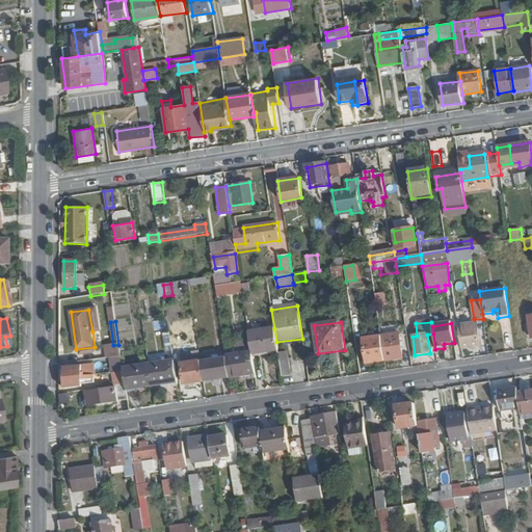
[(479,346),(476,325),(458,328),(461,349),(479,346)]
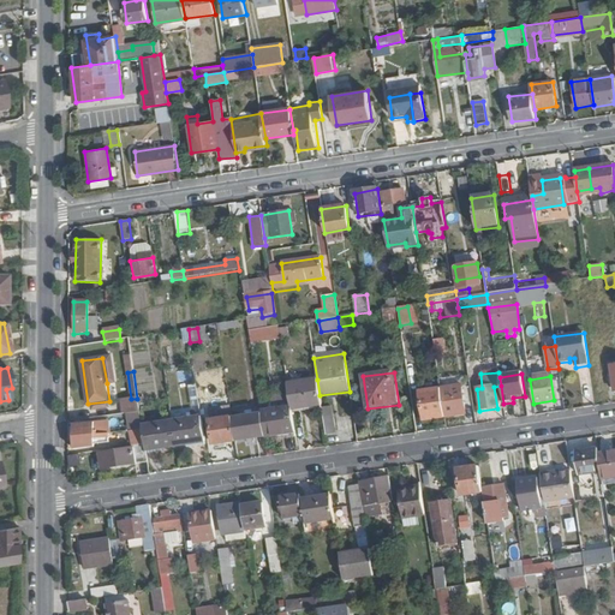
[(320,395),(317,380),(287,383),(291,406),(292,410),(322,405),(320,395)]
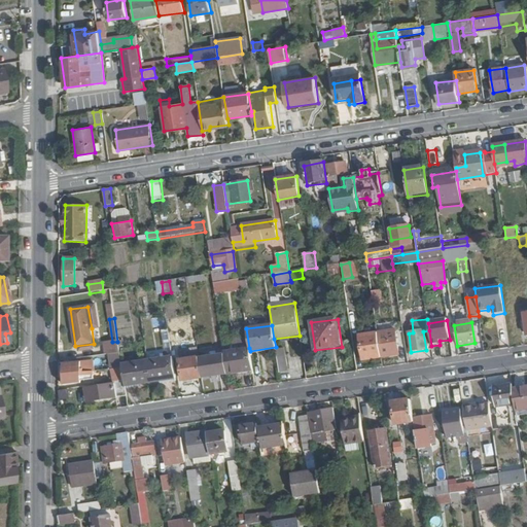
[(399,356),(394,330),(378,334),(382,358),(399,356)]
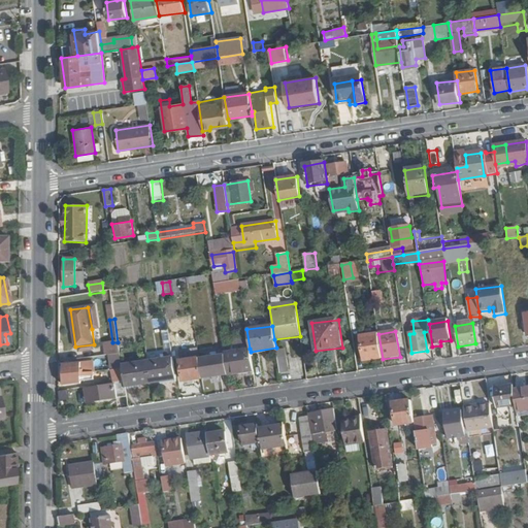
[(383,359),(378,334),(361,336),(364,362),(383,359)]
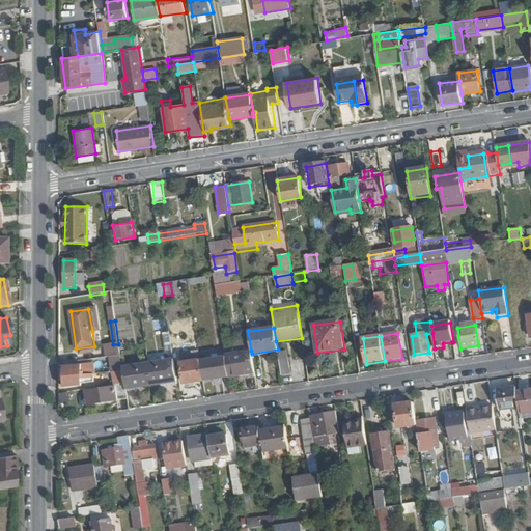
[(120,356),(118,344),(113,344),(106,345),(108,358),(114,357),(120,356)]
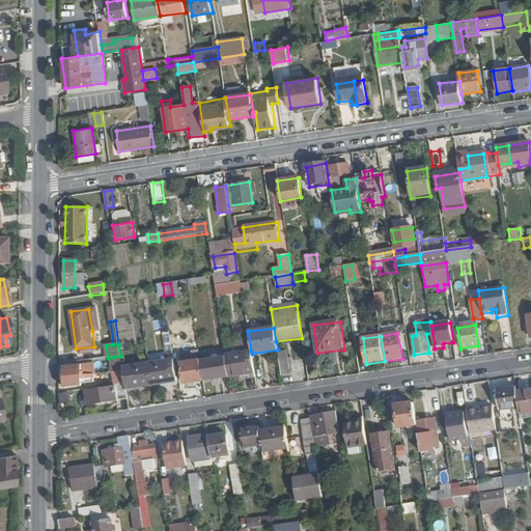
[(252,354),(251,351),(225,355),(225,357),(229,378),(255,373),(252,354)]
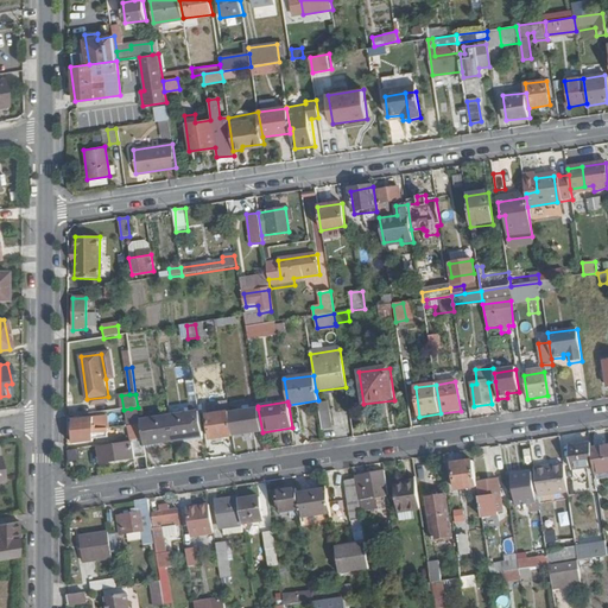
[(229,412),(228,403),(208,405),(211,441),(234,437),(229,412)]
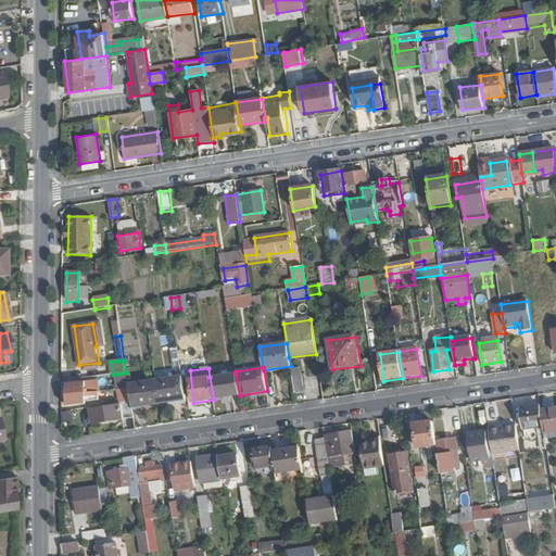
[(128,386),(126,373),(119,374),(125,403),(130,402),(128,386)]
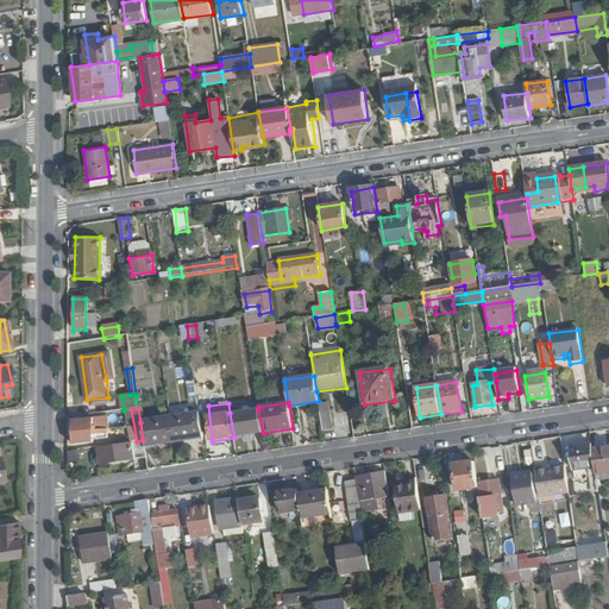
[(263,433),(258,409),(230,413),(234,438),(263,433)]
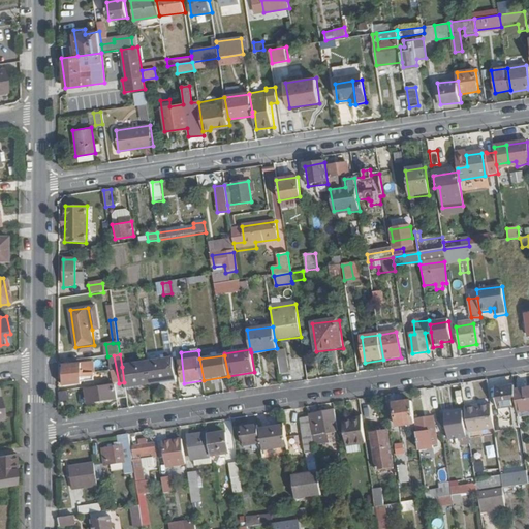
[(288,374),(285,359),(278,360),(281,375),(288,374)]
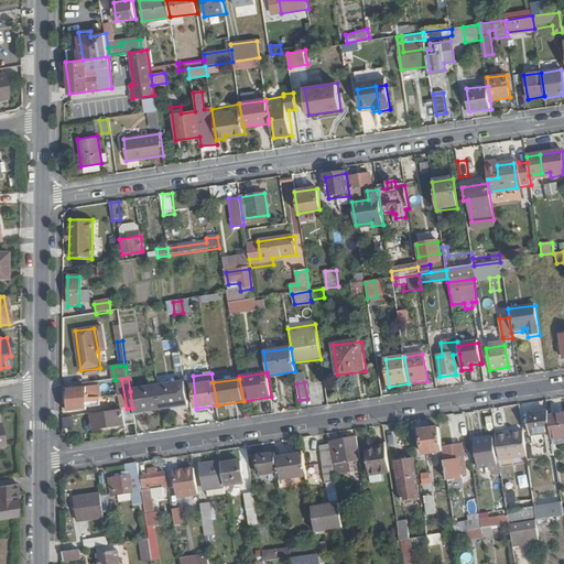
[(188,405),(185,383),(158,387),(161,409),(188,405)]
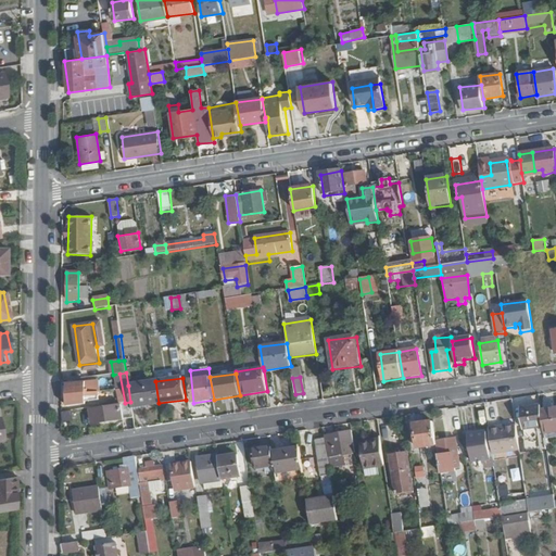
[(159,403),(155,381),(128,386),(130,402),(131,407),(159,403)]
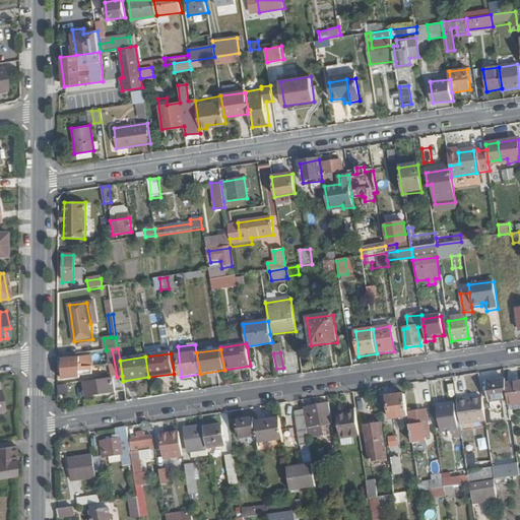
[(92,367),(91,358),(63,362),(63,380),(79,379),(78,368),(81,368),(81,375),(91,374),(91,367),(92,367)]
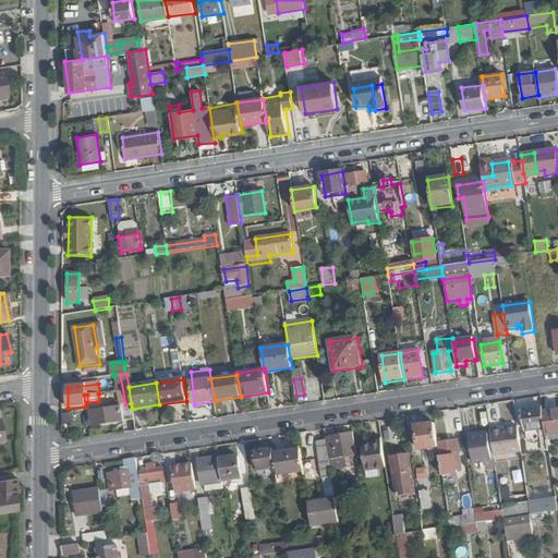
[(132,409),(131,403),(125,404),(120,405),(121,410),(123,422),(134,420),(132,409)]
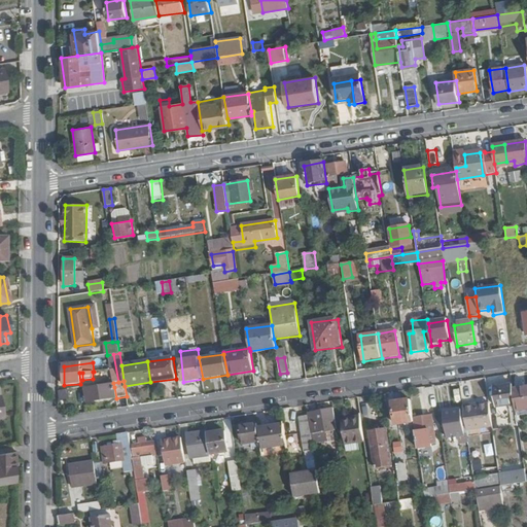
[(526,410),(526,386),(512,389),(511,385),(492,388),(496,409),(515,406),(516,412),(526,410)]
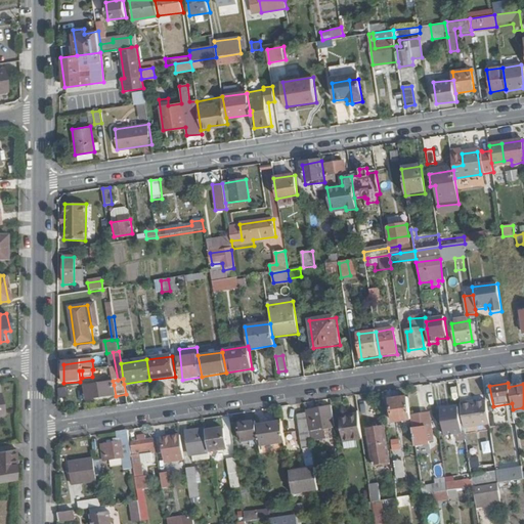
[(116,396),(114,385),(97,388),(97,385),(87,387),(89,400),(116,396)]
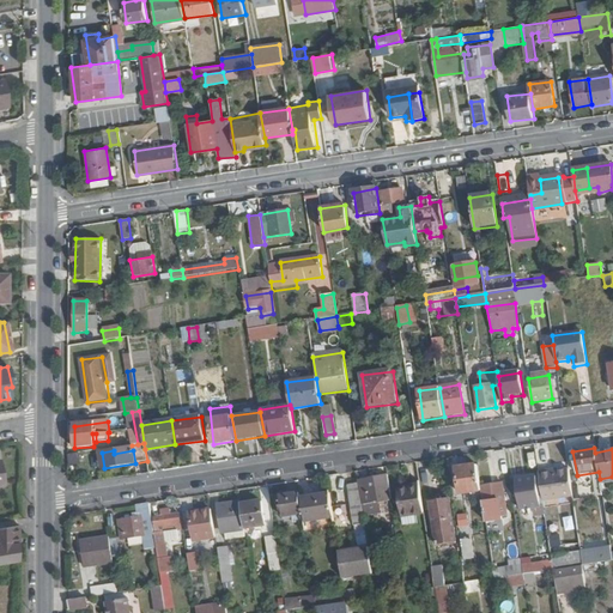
[(480,492),(477,466),(456,469),(460,496),(480,492)]
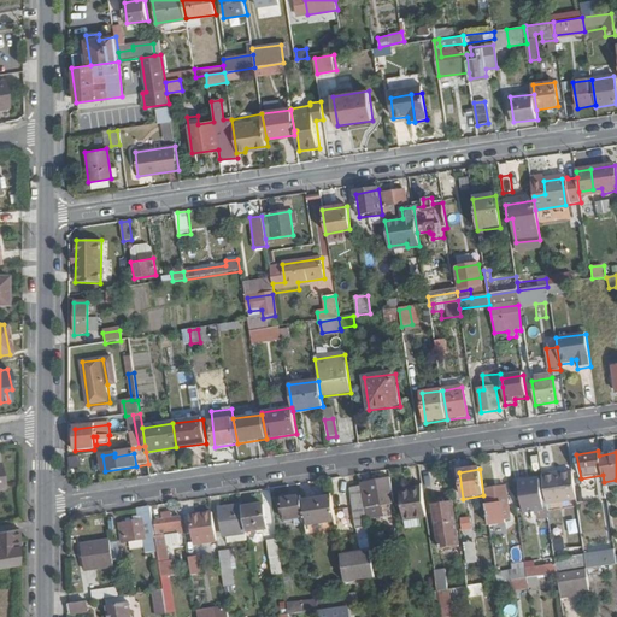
[(576,503),(573,475),(552,479),(552,476),(541,477),(546,507),(576,503)]
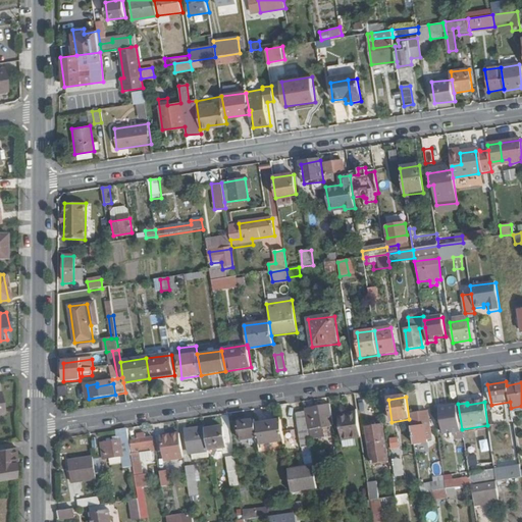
[(322,423),(321,419),(331,417),(329,406),(305,410),(305,412),(308,430),(320,428),(320,424),(322,423)]
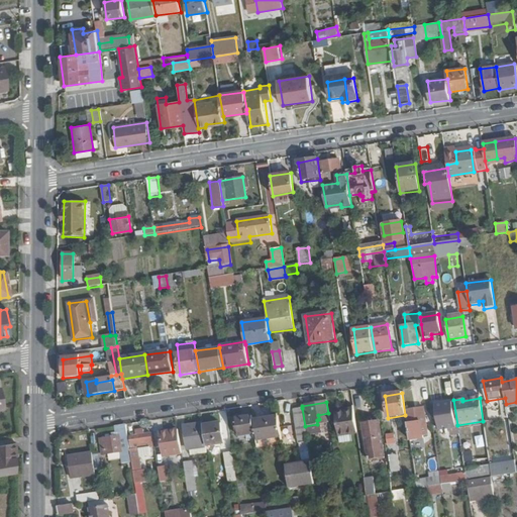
[(454,429),(452,407),(434,410),(438,431),(454,429)]
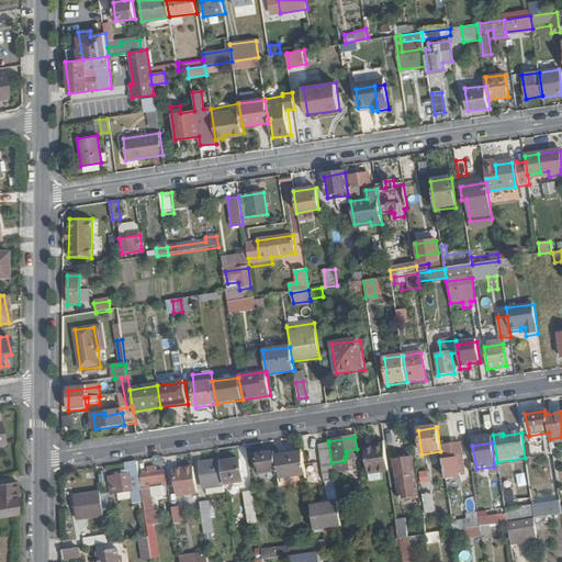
[(332,463),(328,444),(319,445),(325,482),(334,481),(332,463)]
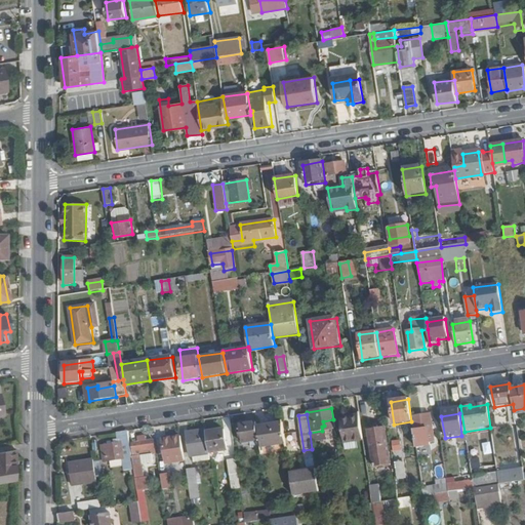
[(362,440),(359,417),(339,420),(344,443),(362,440)]
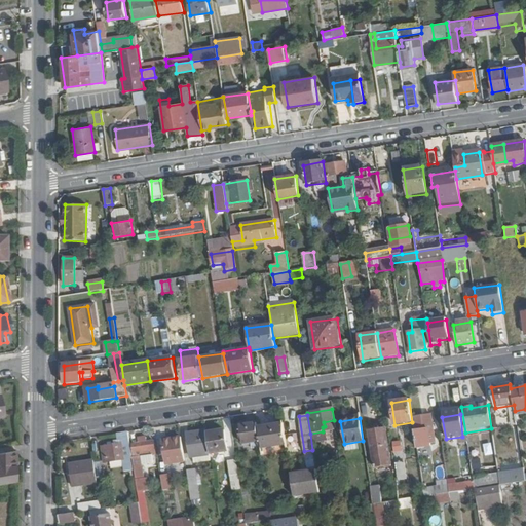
[(258,428),(257,423),(239,426),(242,444),(260,442),(258,428)]
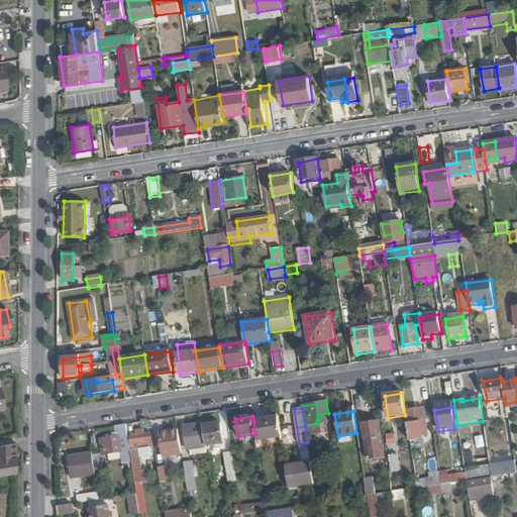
[(281,436),(278,418),(253,421),(255,434),(256,440),(281,436)]
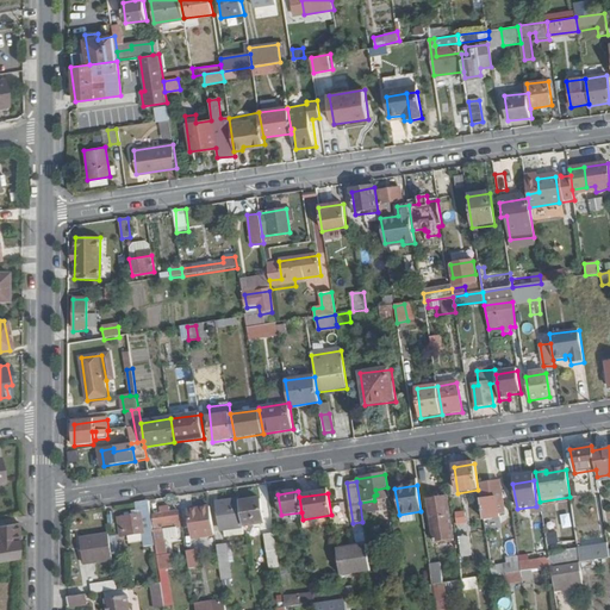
[(504,515),(503,504),(497,504),(496,498),(480,500),(483,522),(499,520),(498,515),(504,515)]
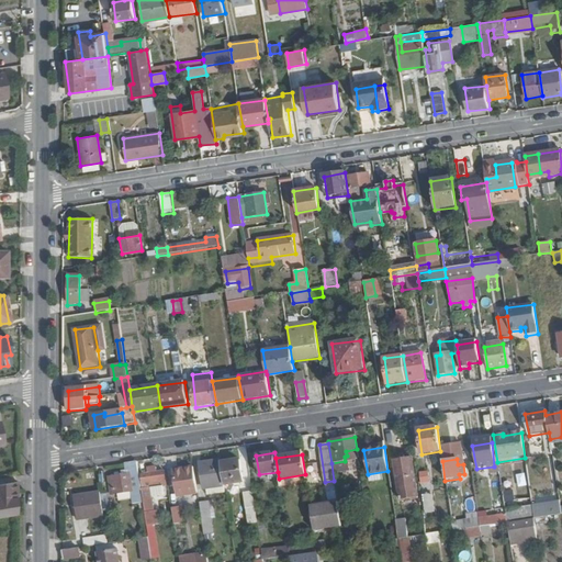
[(166,486),(163,472),(148,474),(145,460),(137,461),(143,504),(146,525),(158,524),(157,512),(154,512),(150,489),(166,486)]
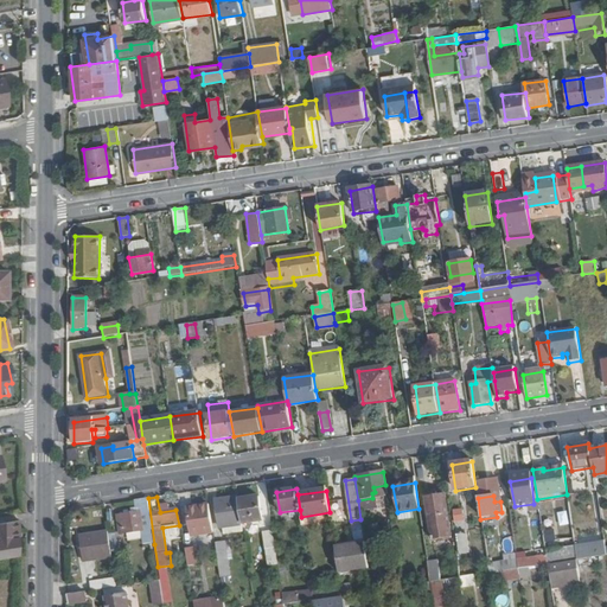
[(262,522),(259,497),(237,500),(242,524),(262,522)]
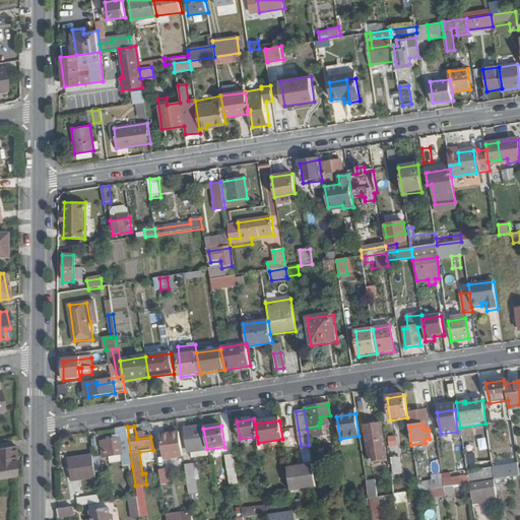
[(132,466),(127,427),(116,429),(117,439),(100,441),(103,461),(122,458),(123,467),(132,466)]
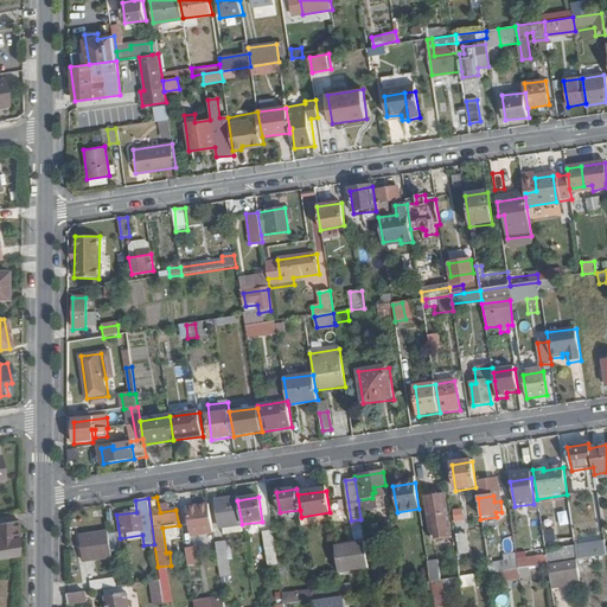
[(237,500),(237,498),(216,502),(221,528),(242,524),(237,500)]
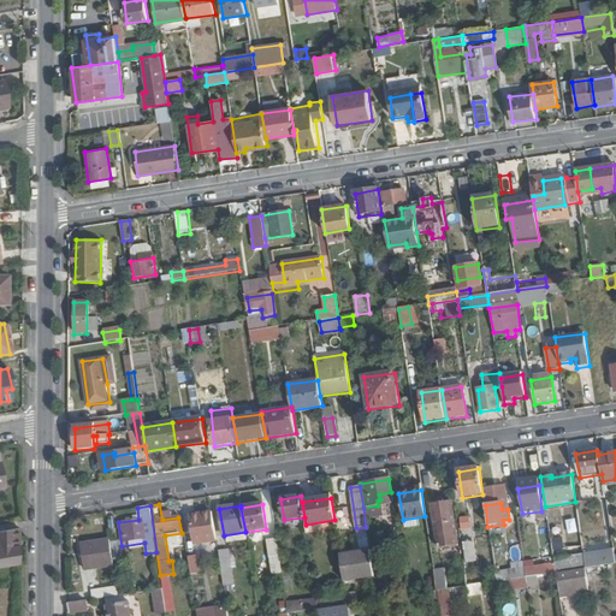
[(455,546),(450,509),(433,511),(439,549),(455,546)]
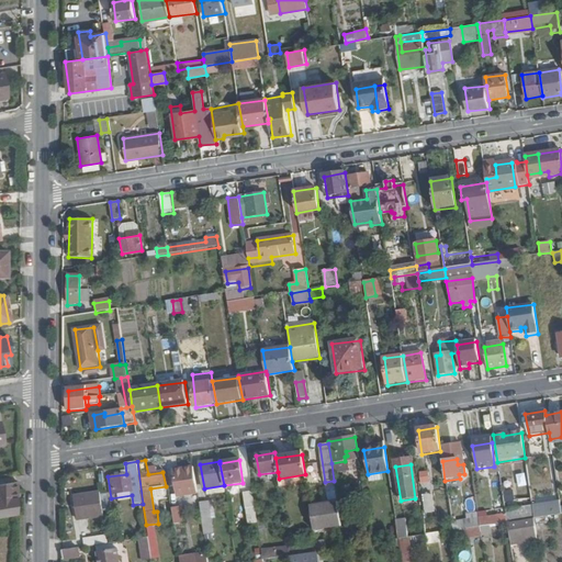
[(197,494),(192,468),(172,471),(176,496),(197,494)]
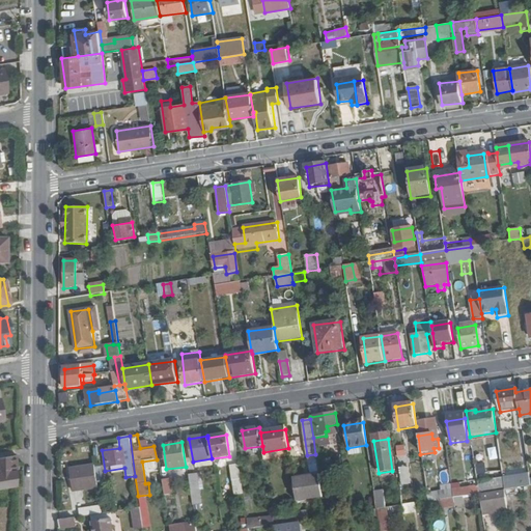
[(409,477),(404,449),(396,450),(400,478),(409,477)]
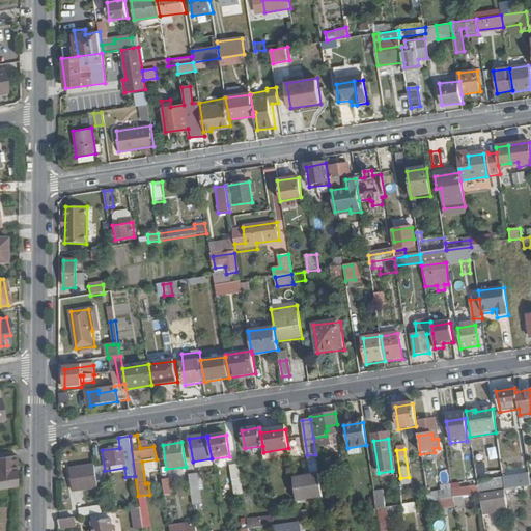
[(308,456),(310,469),(317,467),(315,454),(308,456)]
